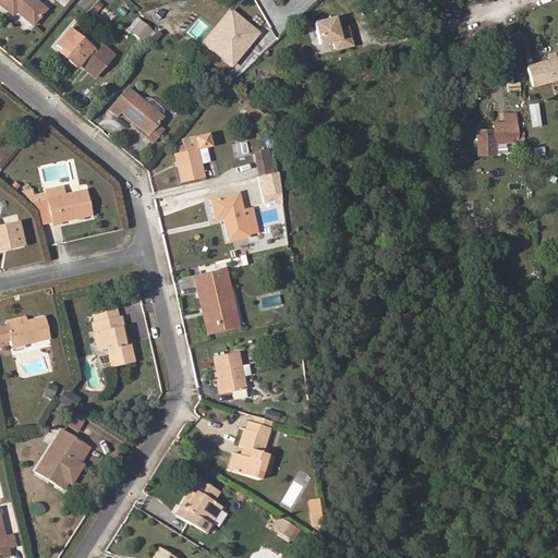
[(46,9),(34,0),(0,0),(0,4),(12,15),(15,11),(33,25),(46,9)]
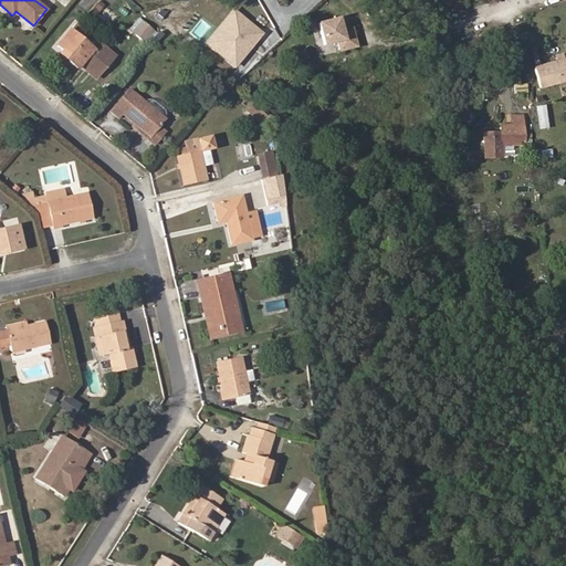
[(354,25),(345,28),(342,14),(318,20),(325,44),(337,41),(339,50),(358,45),(354,25)]
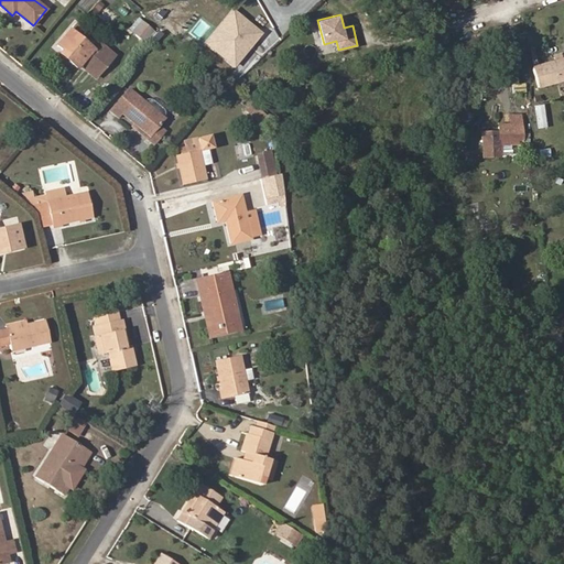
[(143,42),(152,30),(142,21),(132,33),(143,42)]
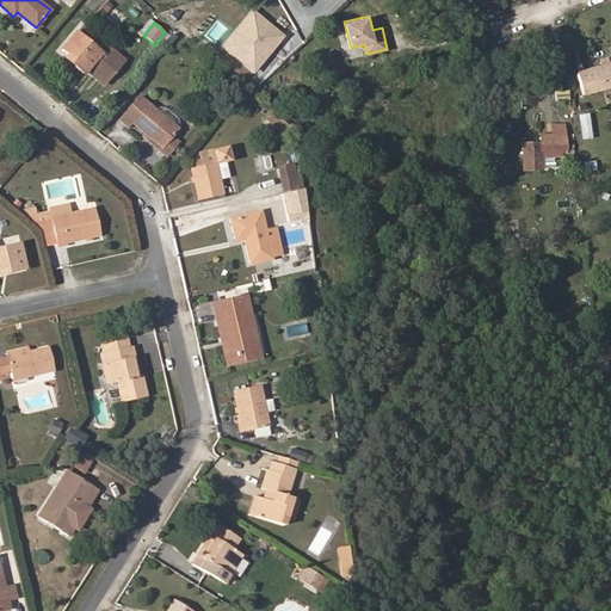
[(99,54),(75,32),(61,49),(67,54),(76,62),(73,66),(84,74),(86,71),(103,85),(124,61),(106,45),(99,54)]
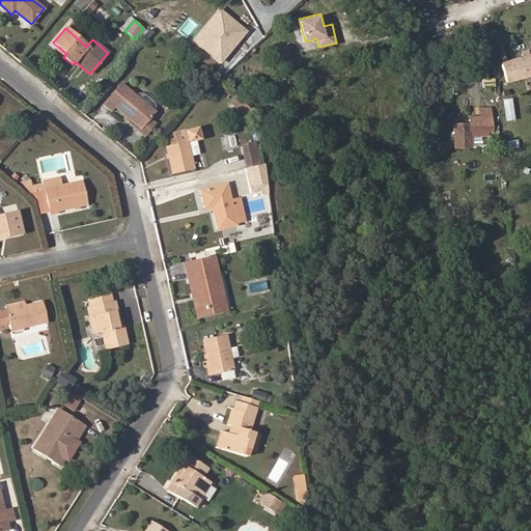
[(308,49),(317,47),(315,39),(306,42),(308,49)]
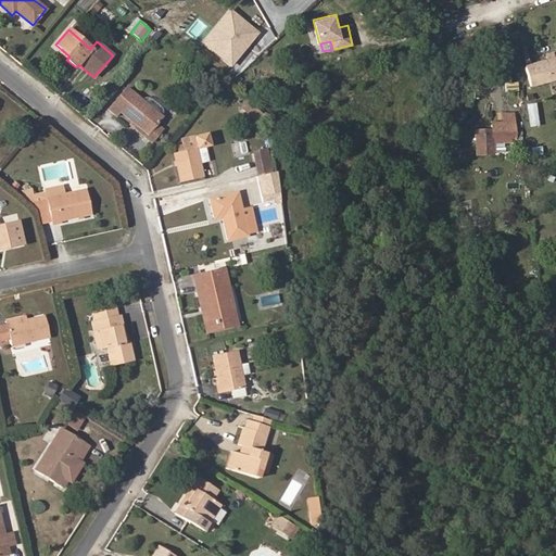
[(70,57),(61,49),(58,53),(66,60),(70,57)]
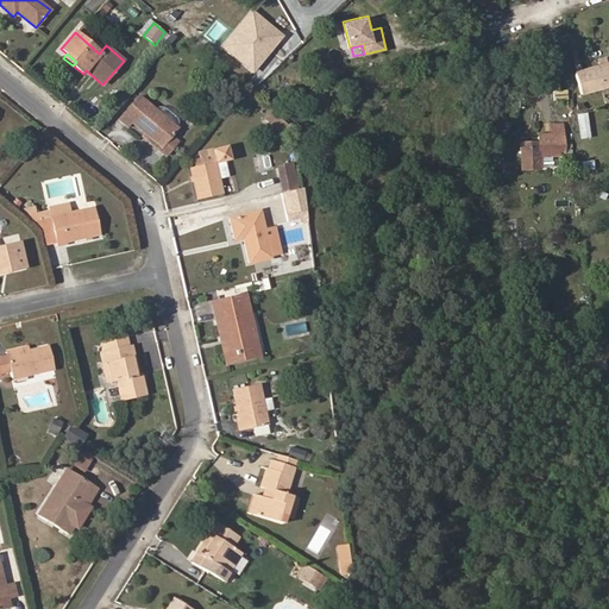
[(608,87),(608,62),(607,63),(600,66),(575,73),(581,95),(608,87)]
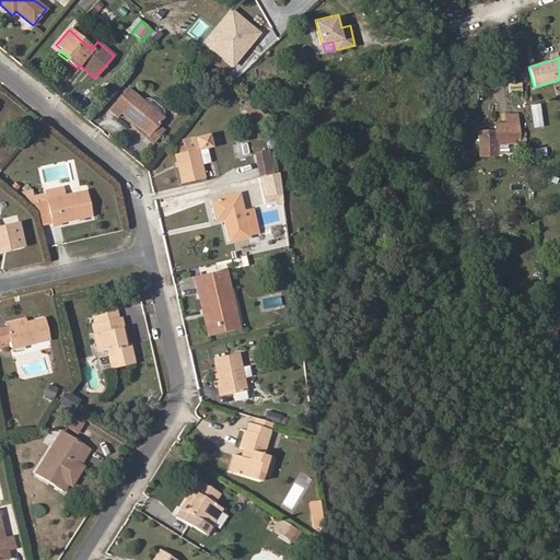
[(461,77),(459,97),(471,98),(473,77),(461,77)]
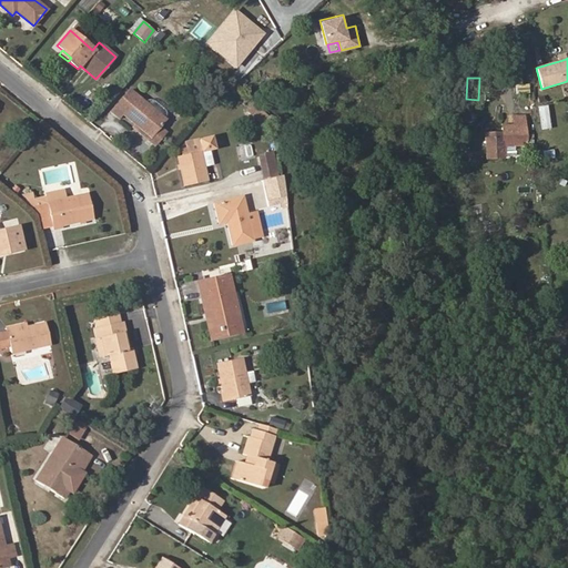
[(144,102),(129,90),(111,112),(119,119),(122,113),(135,124),(151,138),(159,128),(165,120),(166,113),(165,111),(163,109),(155,101),(152,100),(150,100),(144,102)]
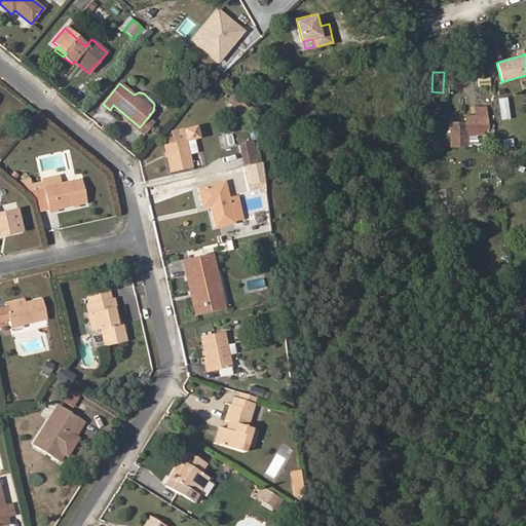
[(242,104),(233,97),(228,103),(236,110),(242,104)]
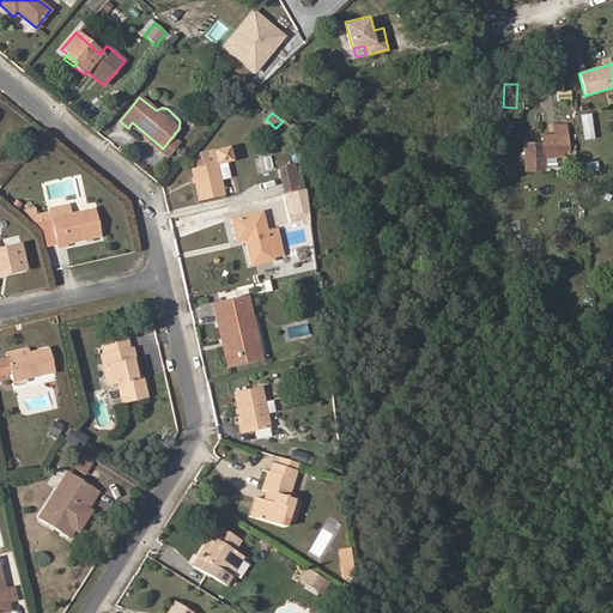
[(554,168),(554,156),(566,155),(565,126),(556,126),(556,125),(541,125),(542,143),(542,147),(523,149),(525,171),(545,170),(544,168),(554,168)]
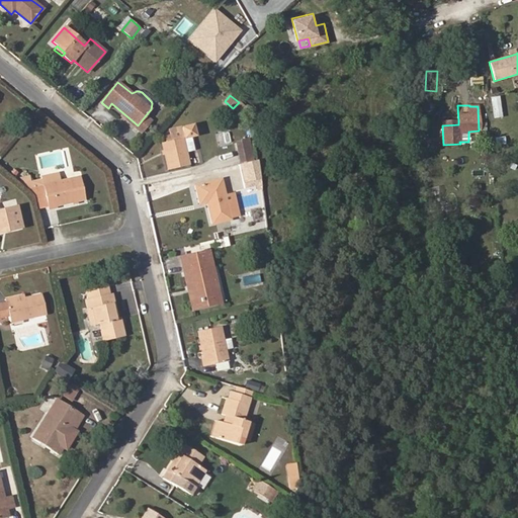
[(239,117),(247,110),(243,106),(236,114),(239,117)]
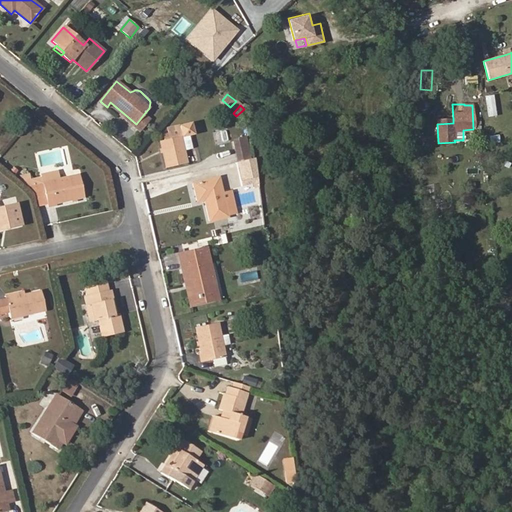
[(139,131),(149,119),(143,115),(136,124),(122,112),(120,115),(139,131)]
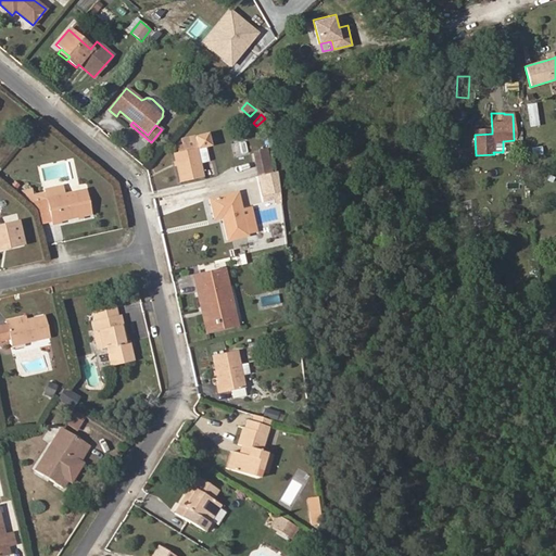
[(207,161),(204,147),(210,146),(206,134),(182,140),(184,146),(178,147),(179,153),(174,154),(180,181),(203,176),(200,163),(207,161)]
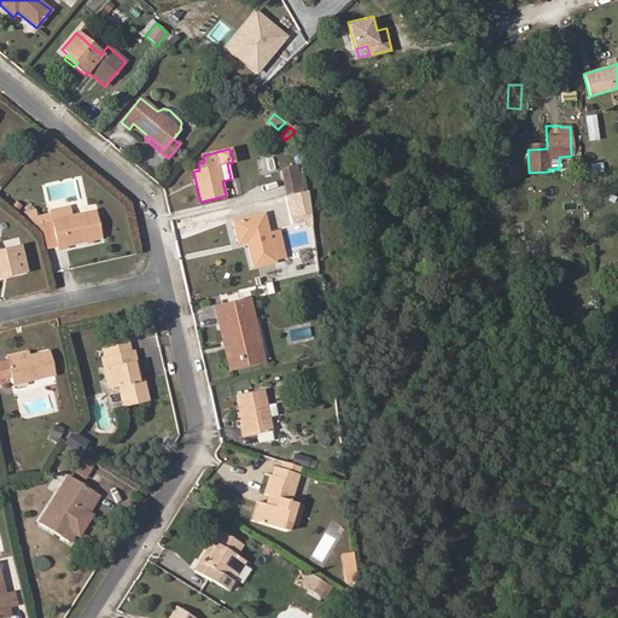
[(298,176),(296,167),(281,170),(284,180),(298,176)]
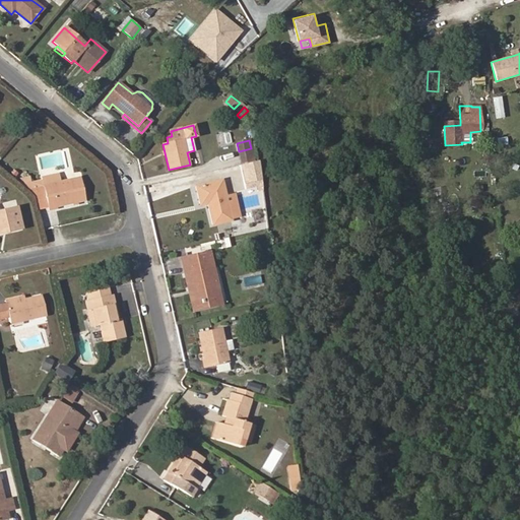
[(254,161),(251,148),(239,151),(242,165),(243,164),(254,161)]
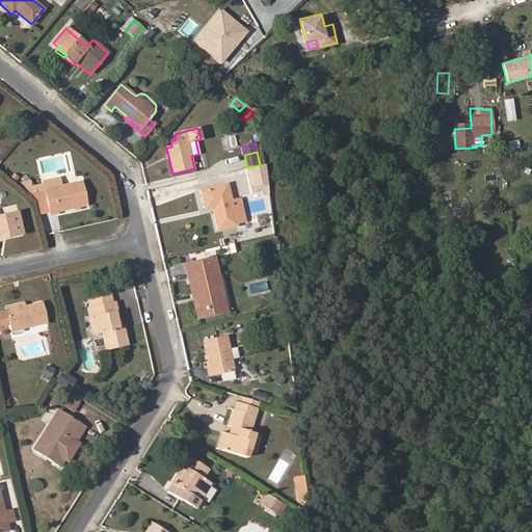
[(267,183),(263,164),(260,165),(248,167),(254,187),(255,186),(266,184),(267,183)]
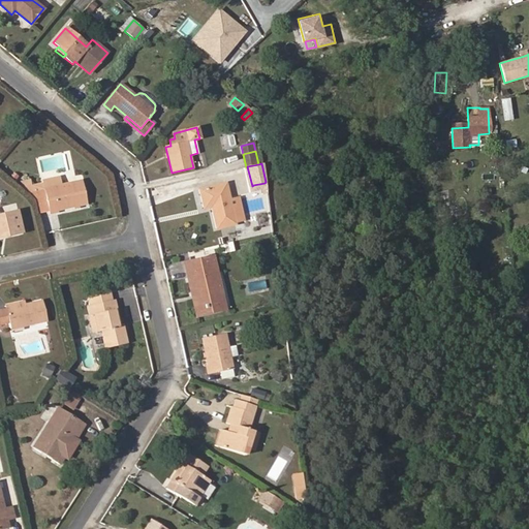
[(14,181),(19,176),(13,173),(10,178),(14,181)]
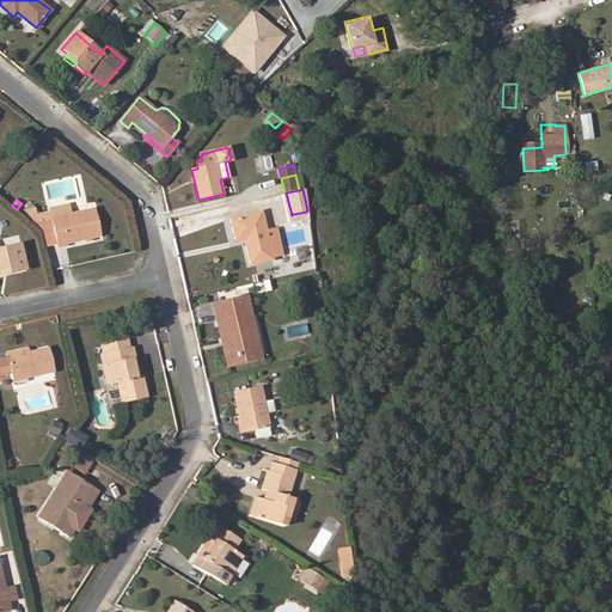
[(101,236),(95,209),(51,219),(49,212),(25,216),(43,232),(47,248),(101,236)]
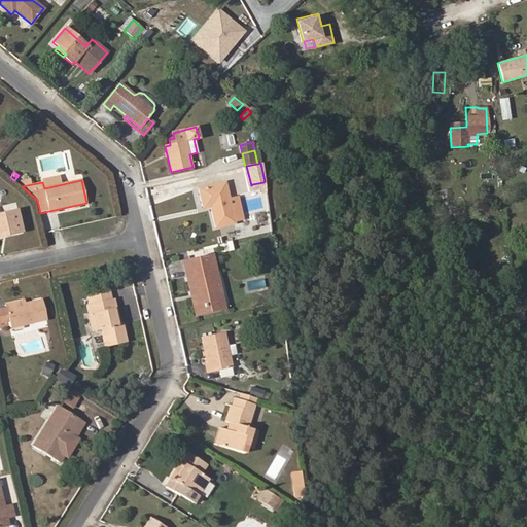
[(265,188),(264,182),(252,184),(254,190),(265,188)]
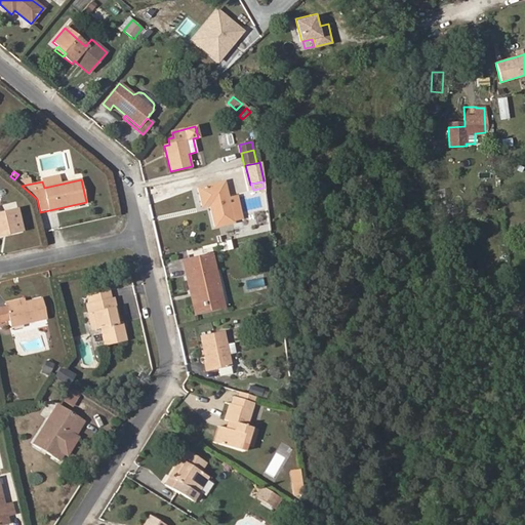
[(233,223),(224,183),(198,188),(202,207),(210,205),(214,227),(233,223)]
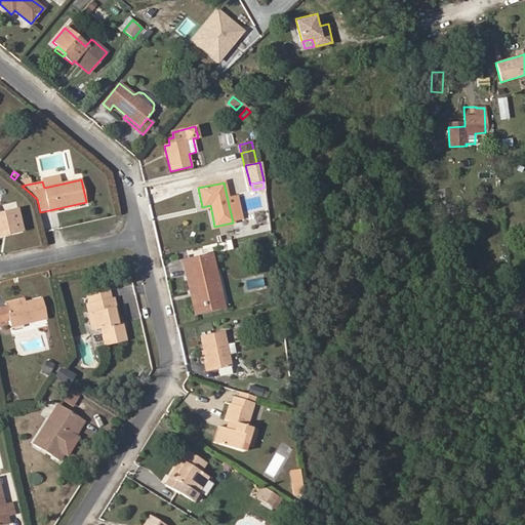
[(459,203),(449,204),(451,219),(461,218),(459,203)]
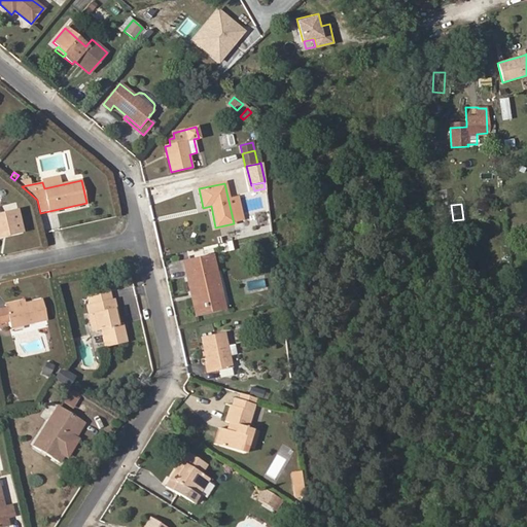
[(22,232),(16,210),(0,213),(0,236),(3,236),(2,234),(10,232),(11,234),(22,232)]
